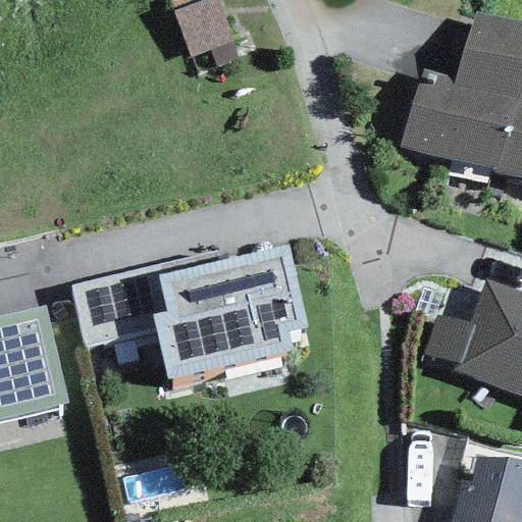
[(215,0),(200,0),(169,12),(189,61),(209,53),(215,69),(239,60),(215,0)]
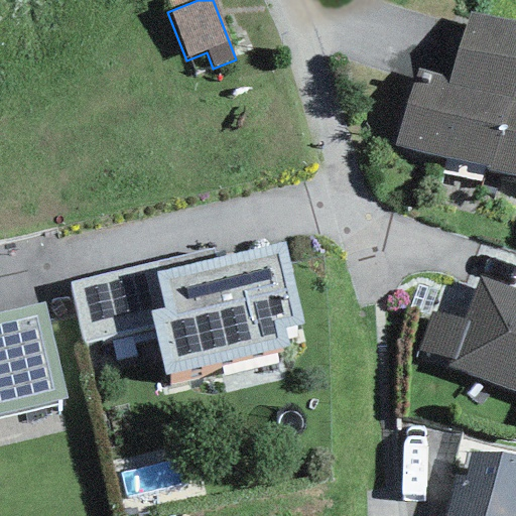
[(515,22),(468,9),(448,76),(415,66),(393,143),(515,177),(515,22)]
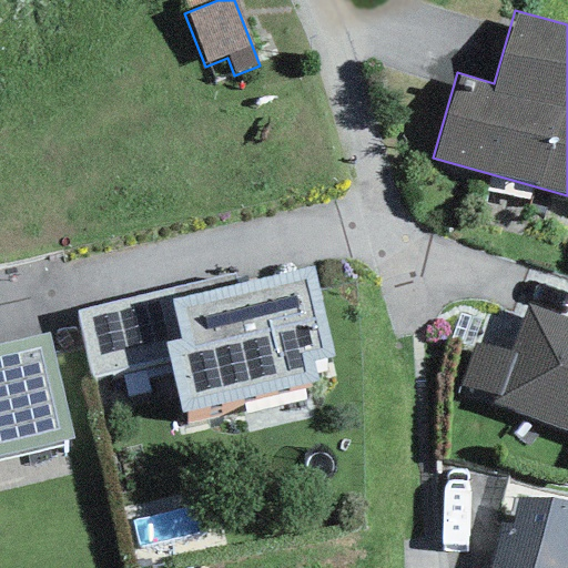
[(235,285),(172,302),(182,336),(164,341),(169,358),(184,417),(315,383),(310,363),(335,356),(311,265),(235,285)]
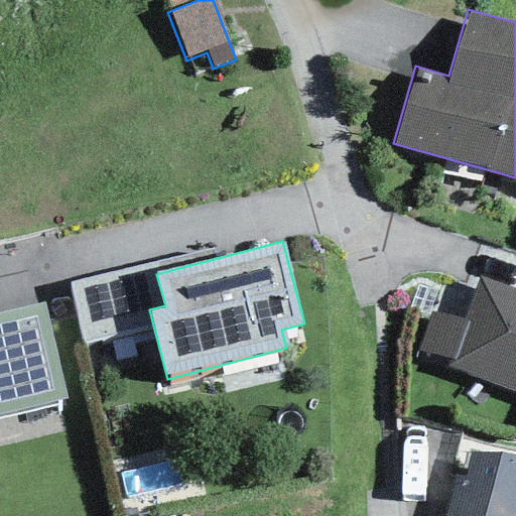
[(156,274),(214,259),(211,246),(69,284),(85,345),(153,326),(149,309),(165,305),(156,274)]
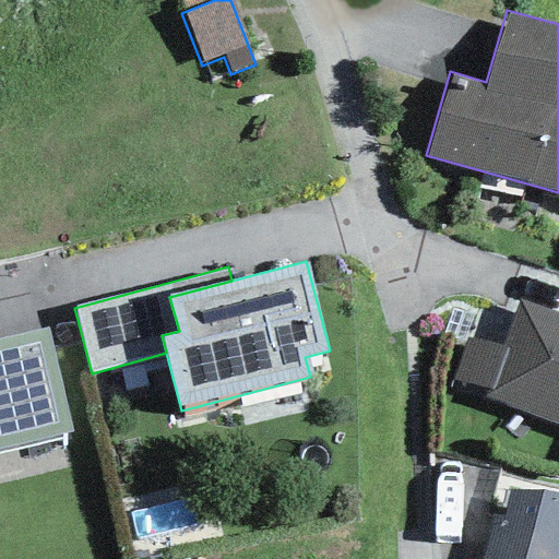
[(558,313),(519,301),(506,347),(465,335),(451,381),(485,392),(484,397),(558,419),(558,313)]
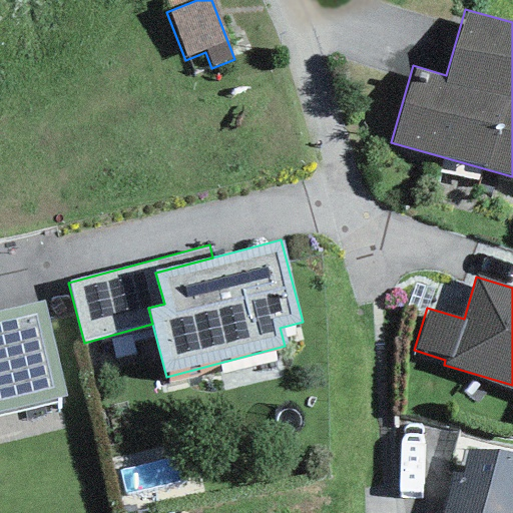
[(0,313),(0,414),(64,399),(43,304),(0,313)]
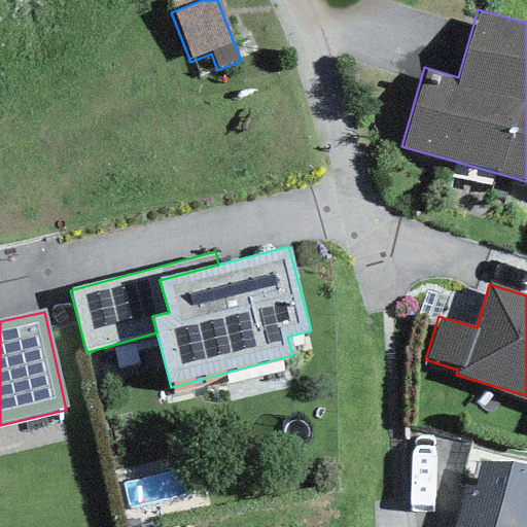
[(526,526),(526,472),(482,462),(476,487),(461,484),(451,526),(526,526)]
